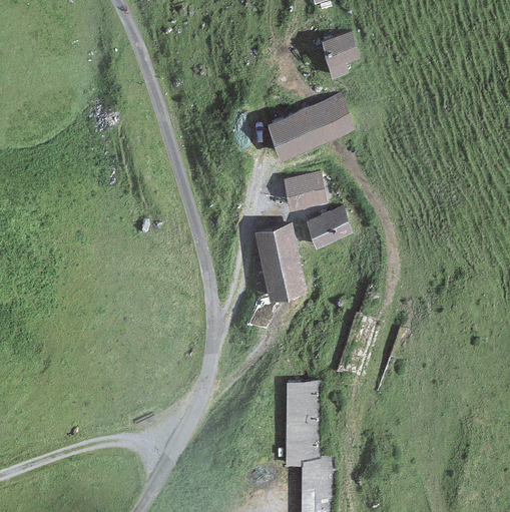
[(353,34),(327,40),(333,70),(360,64),(353,34)]
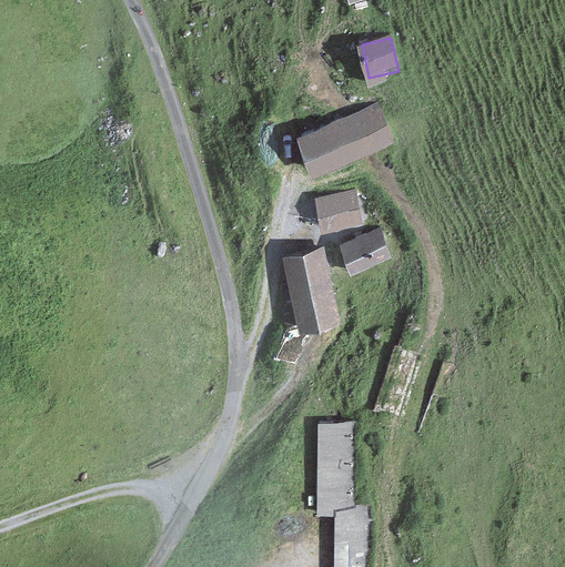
[(376,108),(301,132),(313,170),(389,145),(376,108)]
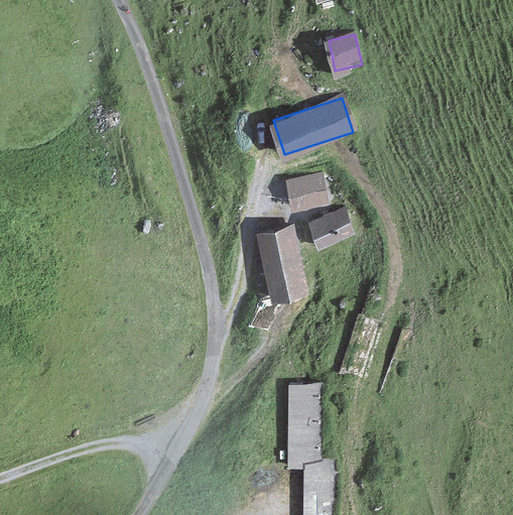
[(322,172),(297,177),(302,205),(327,201),(322,172)]
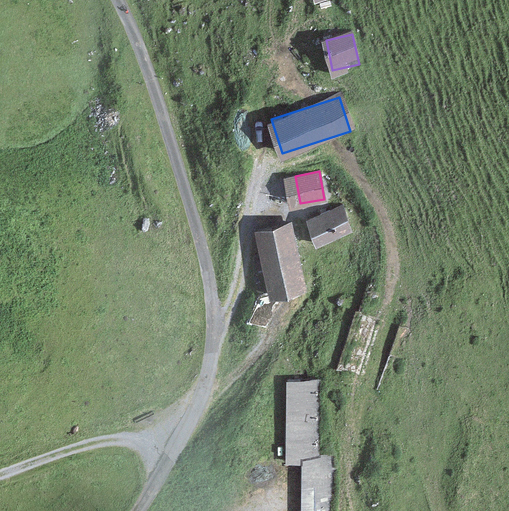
[(344,206),(309,217),(317,241),(351,230),(344,206)]
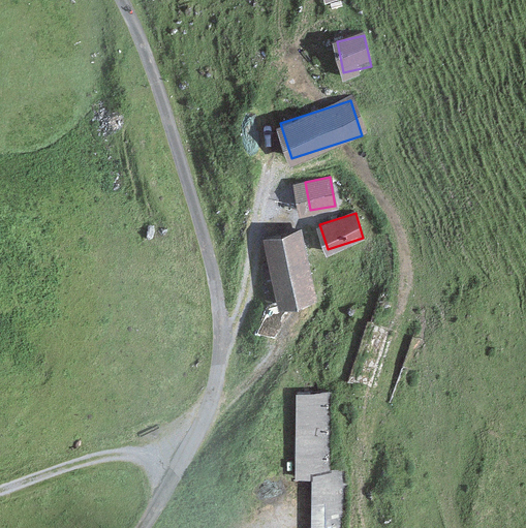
[(301,229),(263,238),(278,308),(316,300),(301,229)]
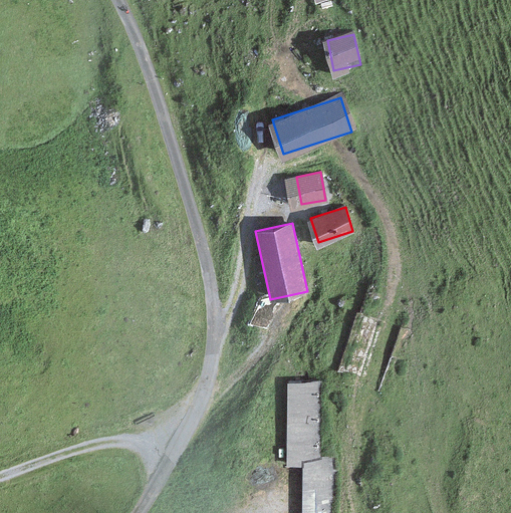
[(319,382),(286,382),(286,465),(307,466),(306,512),(335,512),(336,459),(318,459),(319,382)]
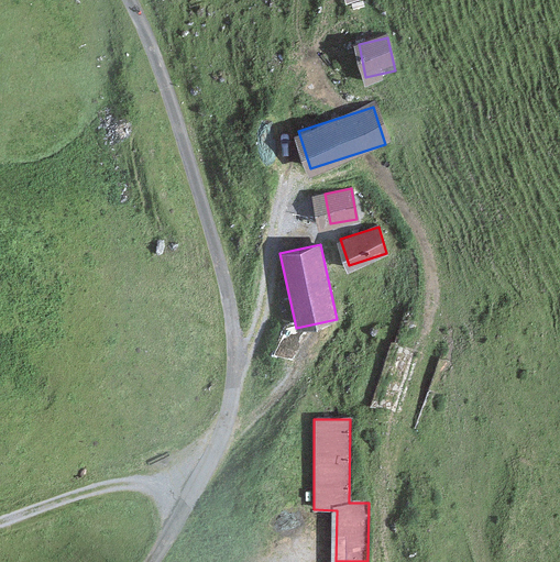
All buildings are outlined.
